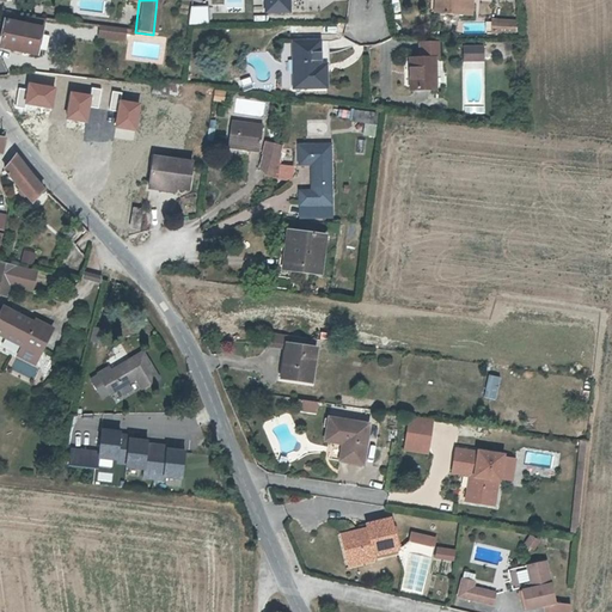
[(262,0),(263,12),(288,13),(287,0),(262,0)]
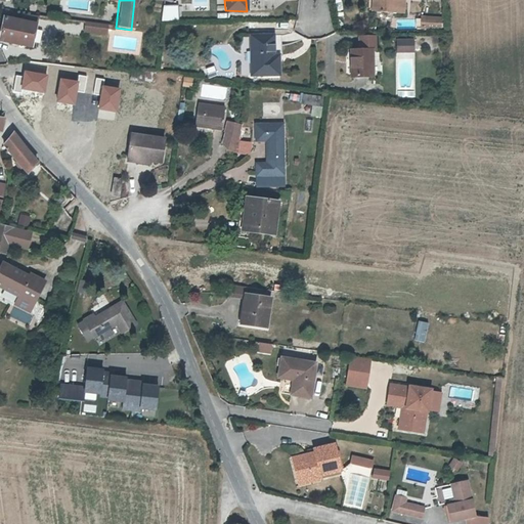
[(378,0),(378,14),(402,16),(403,0),(378,0)]
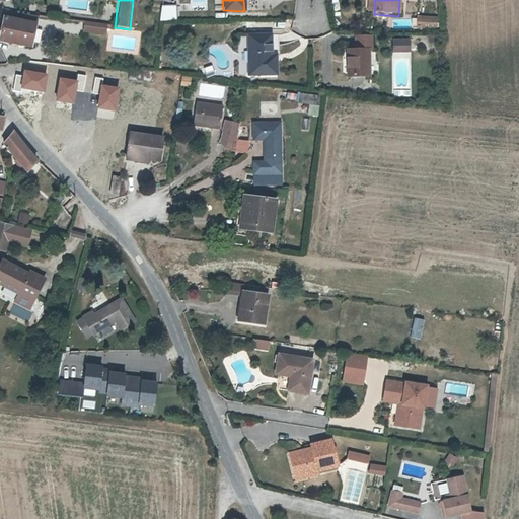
[(176,21),(176,5),(160,5),(160,21),(176,21)]
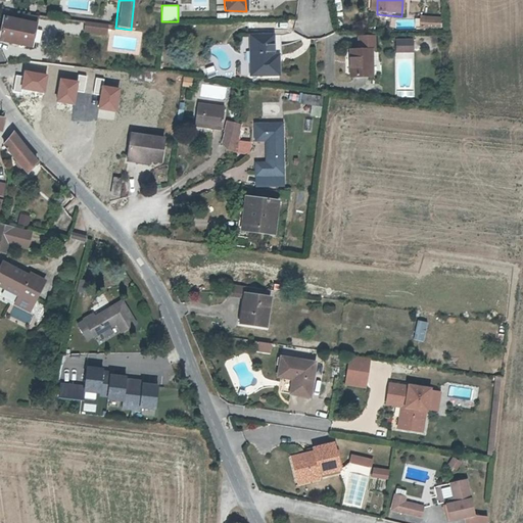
[(4,17),(5,12),(3,11),(1,11),(0,13),(0,40),(0,41),(32,47),(36,24),(4,17)]
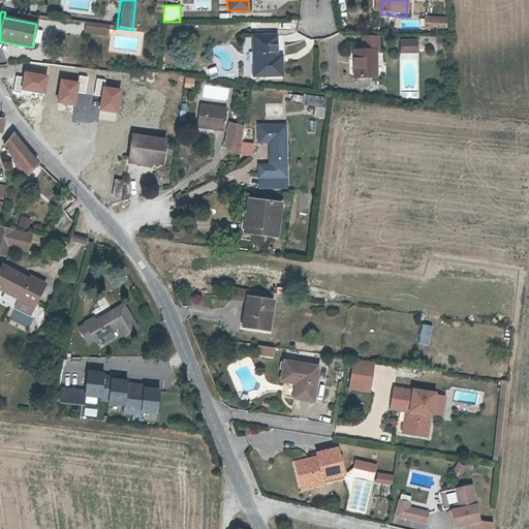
[(443,21),(431,21),(431,33),(443,33),(443,21)]
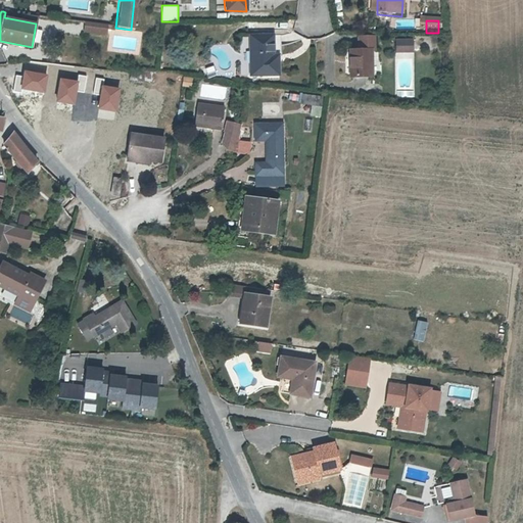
[(97,35),(98,26),(84,22),(83,33),(97,35)]
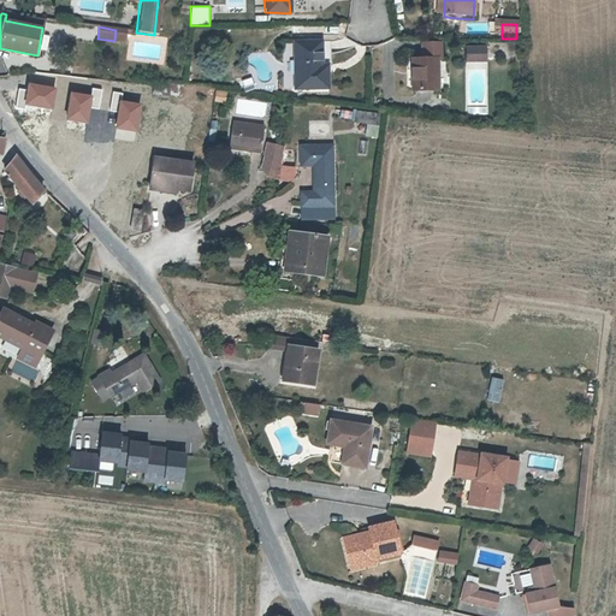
[(116,30),(114,41),(123,42),(124,35),(131,36),(132,31),(130,31),(124,30),(116,30)]
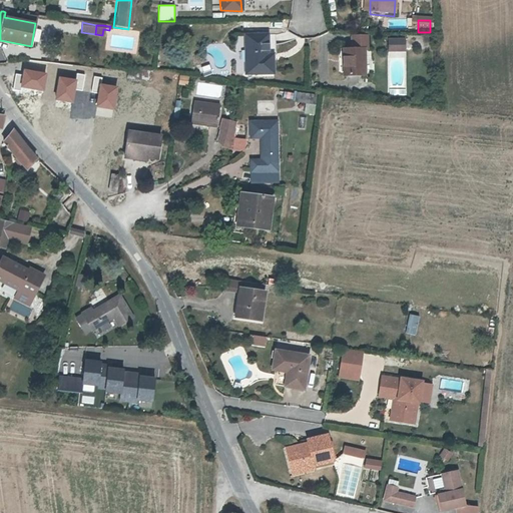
[(268,36),(245,35),(244,76),(273,76),(274,60),(268,60),(268,36)]
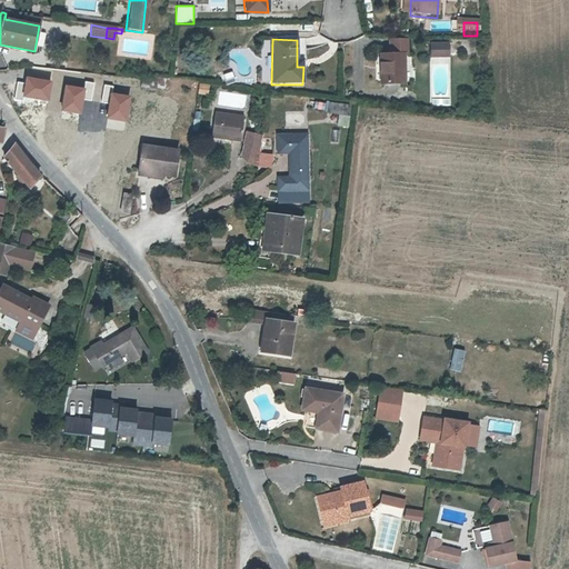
[(391,56),(403,57),(407,57),(408,45),(391,45),(391,56)]
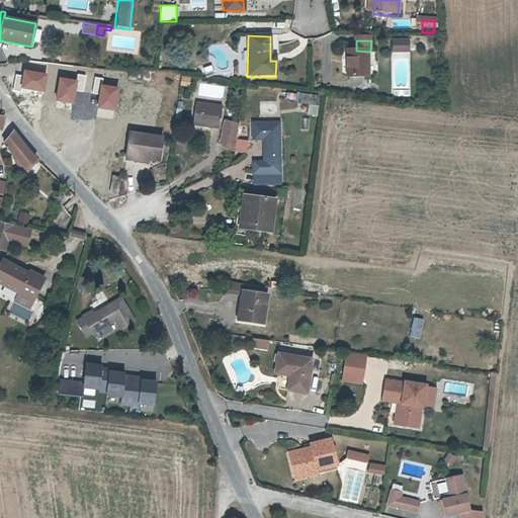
[(409,41),(394,40),(393,53),(408,54),(409,41)]
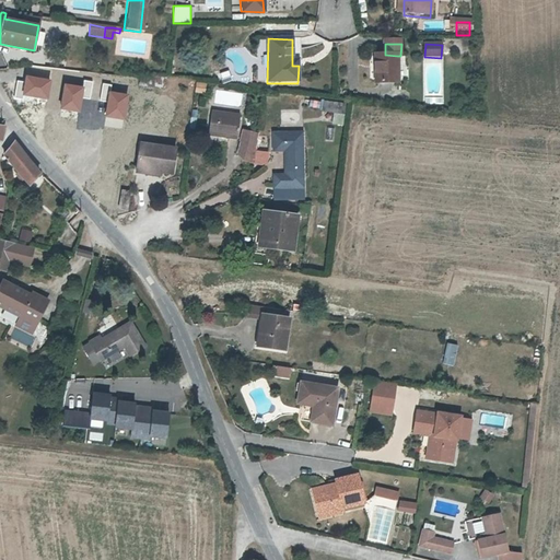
[(398,84),(397,56),(385,55),(376,55),(376,83),(398,84)]
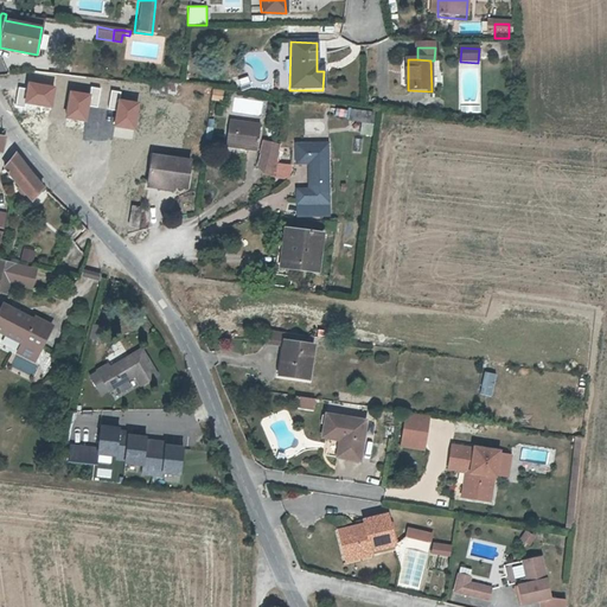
[(34,71),(33,85),(42,87),(39,117),(31,117),(30,133),(71,136),(75,109),(82,109),(84,78),(34,71)]
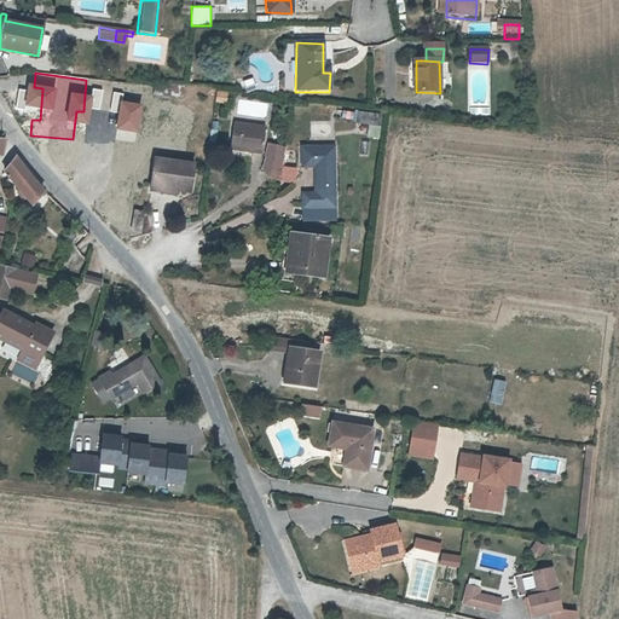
[(246,93),(258,90),(253,77),(241,81),(246,93)]
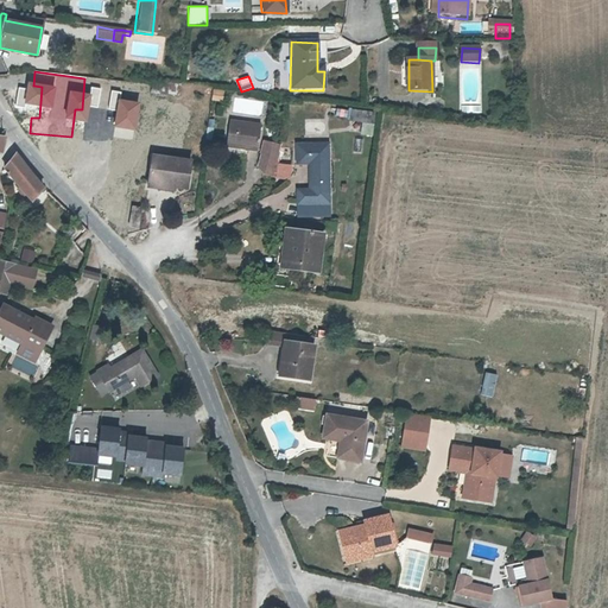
[(42,87),(33,86),(31,118),(39,118),(42,87)]
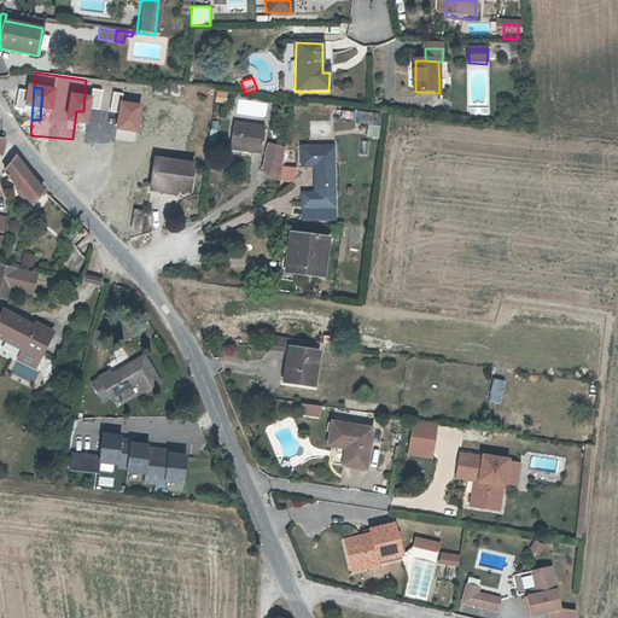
[(216,91),(215,103),(227,103),(227,92),(216,91)]
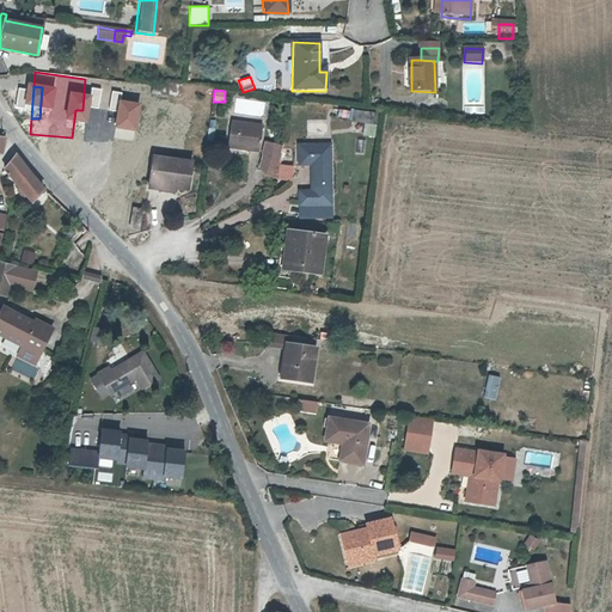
[(352,111),(352,123),(377,123),(377,111),(352,111)]
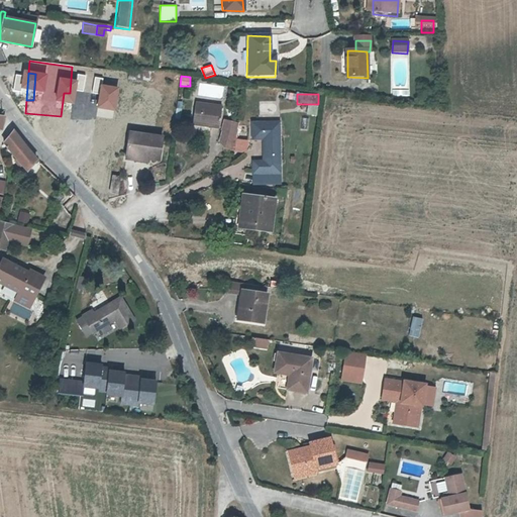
[(192,106),(188,127),(213,131),(216,109),(192,106)]
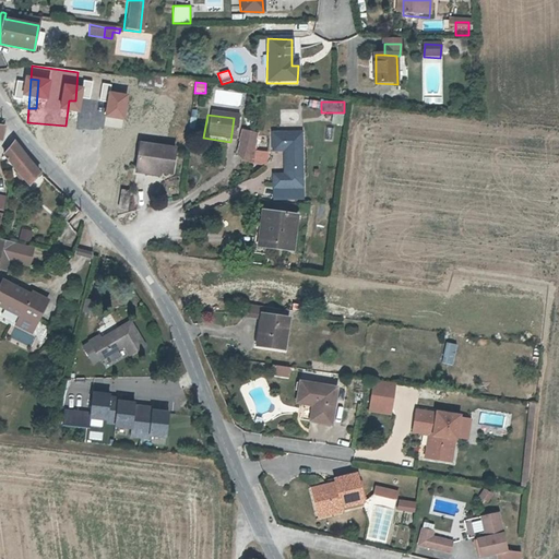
[(278,180),(266,179),(266,191),(296,191),(296,135),(266,135),(266,154),(278,154),(278,180)]
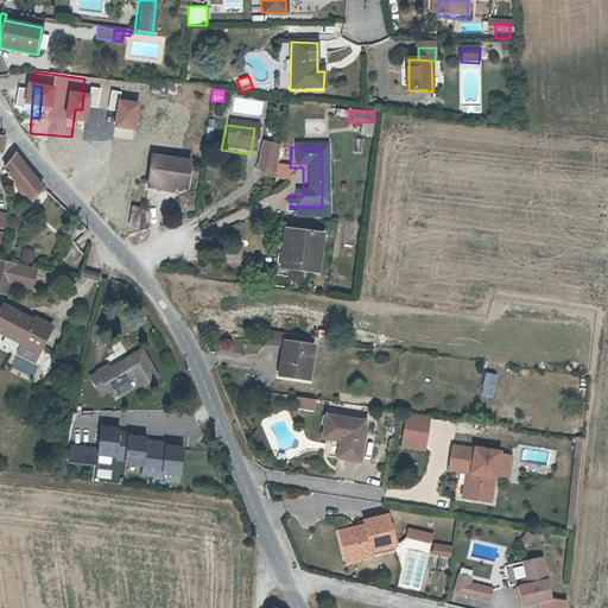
[(271,151),(255,149),(252,171),(267,173),(271,151)]
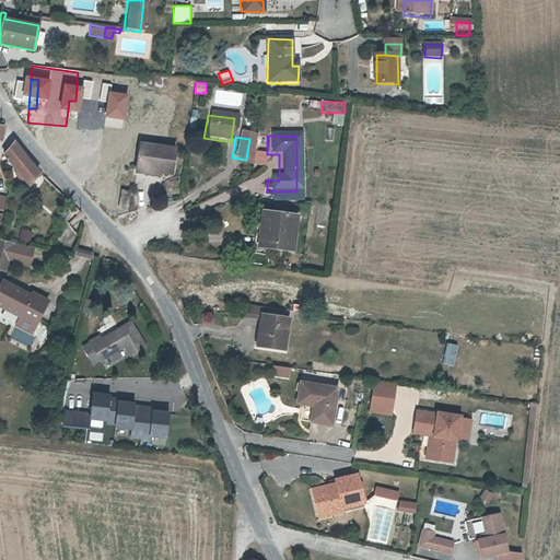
[(32,184),(41,171),(39,170),(38,168),(36,166),(34,163),(31,160),(24,152),(20,147),(19,144),(15,140),(4,153),(32,184)]
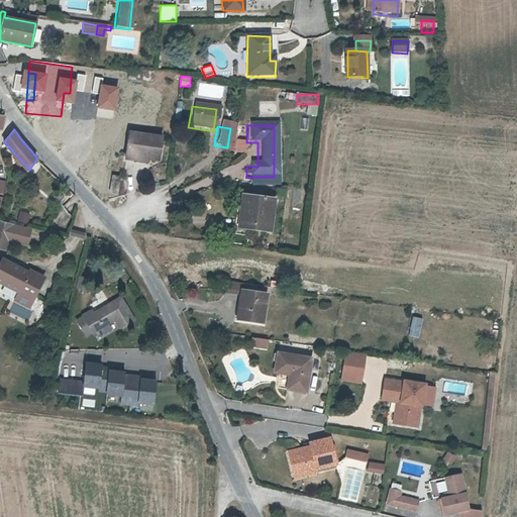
[(124,134),(120,162),(139,165),(140,161),(151,163),(156,139),(124,134)]
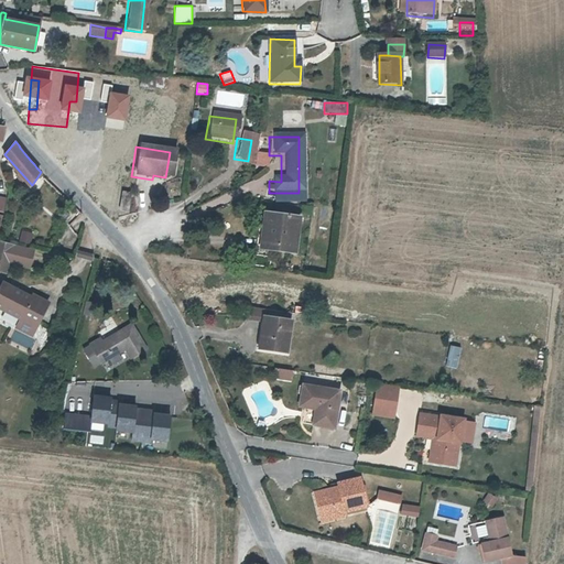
[(259,212),(253,247),(286,251),(291,217),(259,212)]
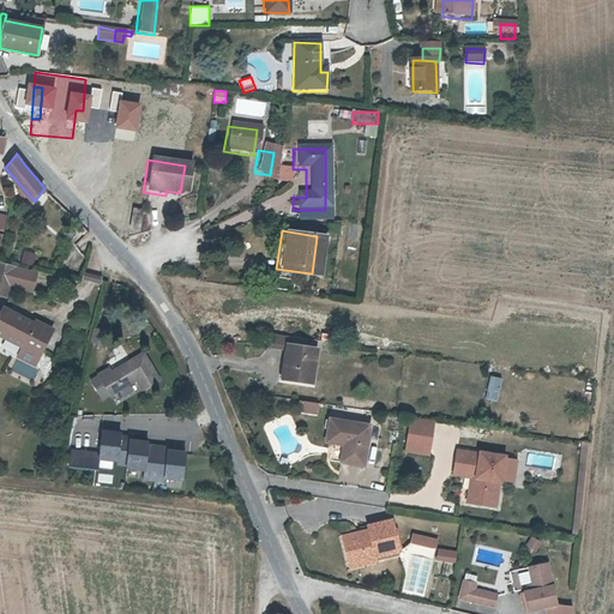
[(32,266),(35,254),(23,252),(20,264),(32,266)]
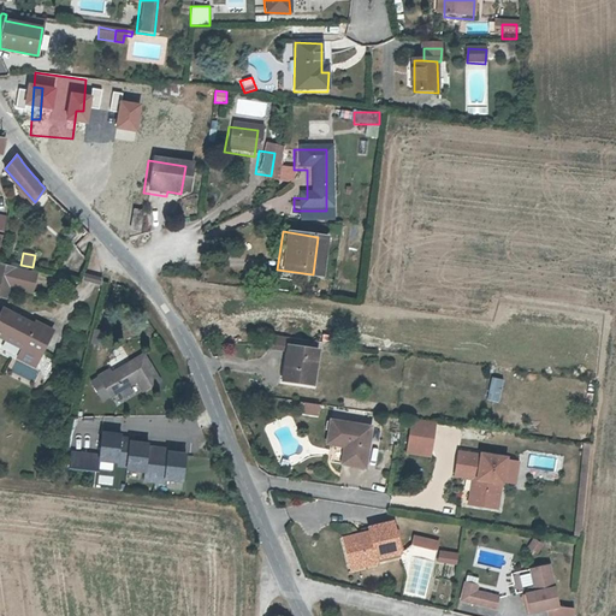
[(0,294),(5,295),(13,265),(0,261),(0,294)]
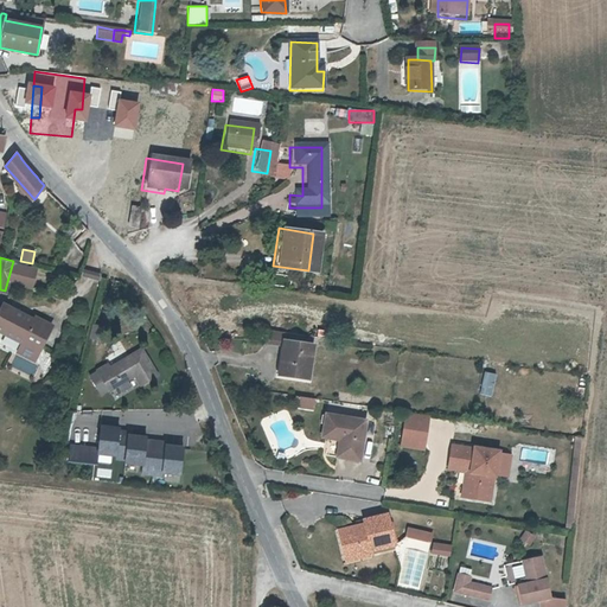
[(82,269),(81,278),(100,282),(101,275),(82,269)]
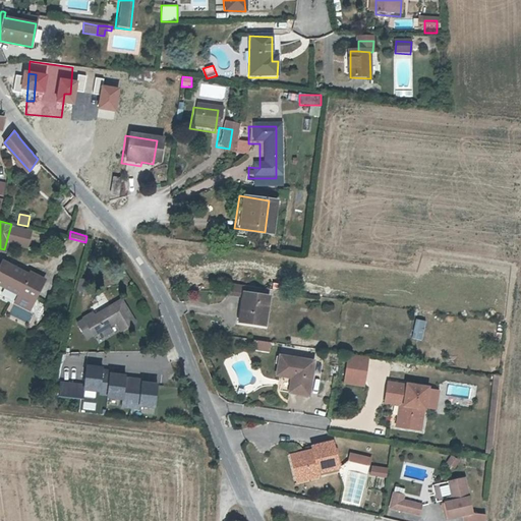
[(2,261),(0,265),(0,284),(19,294),(21,291),(34,297),(44,278),(30,272),(29,274),(2,261)]
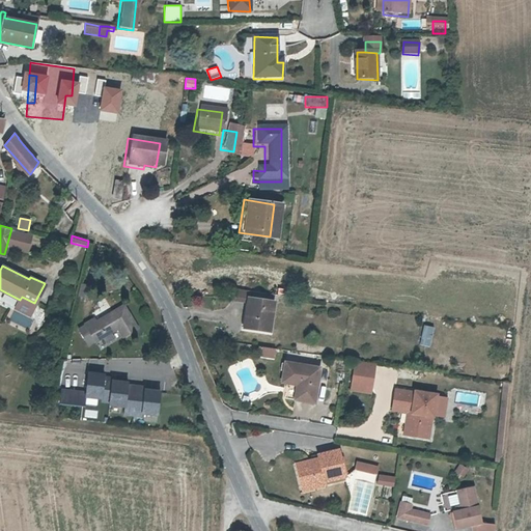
[(86,299),(89,286),(81,284),(78,296),(86,299)]
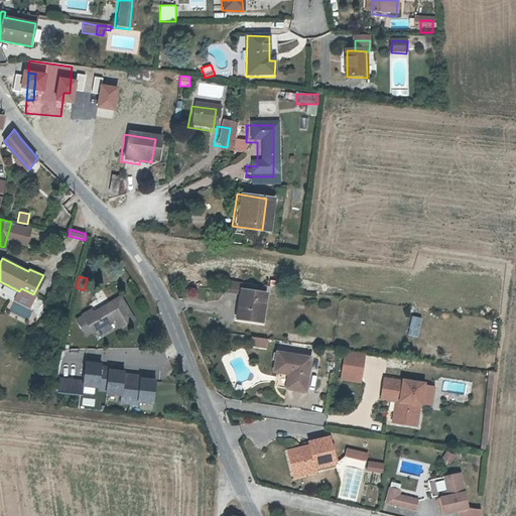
[(237,281),(224,279),(223,288),(235,290),(237,281)]
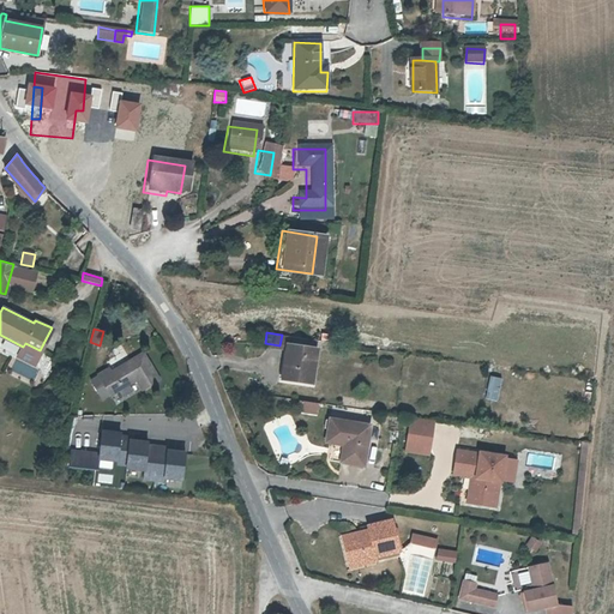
[(312,359),(314,339),(282,335),(280,345),(278,360),(282,361),(280,379),(308,384),(312,359)]
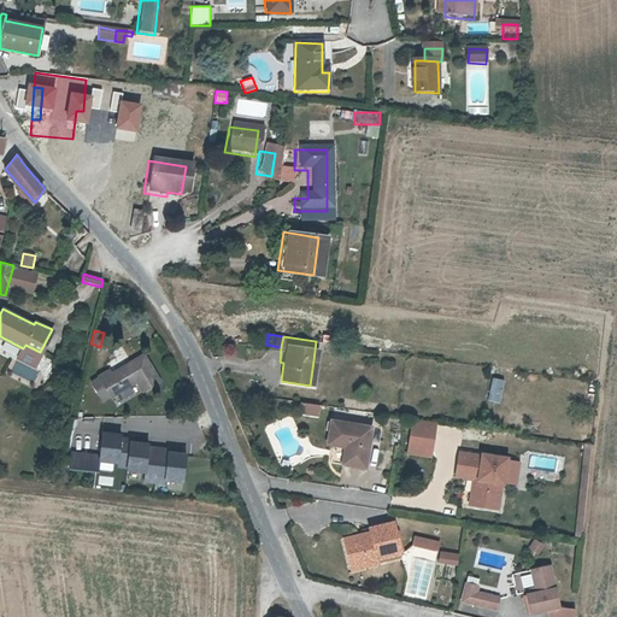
[(328,344),(316,341),(313,360),(325,363),(328,344)]
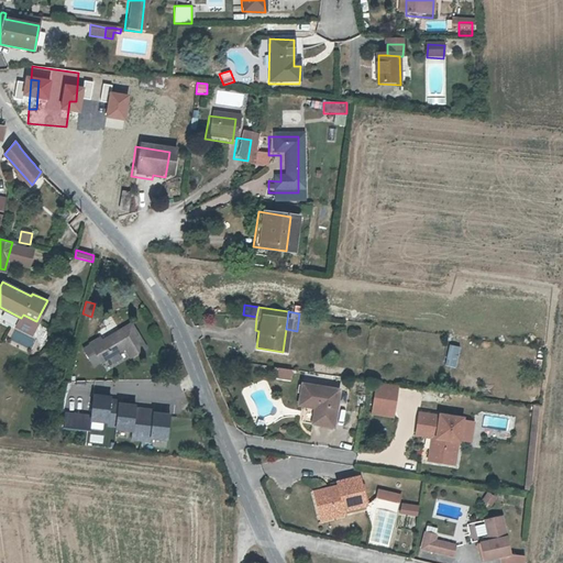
[(36,321),(23,315),(17,327),(31,333),(36,321)]
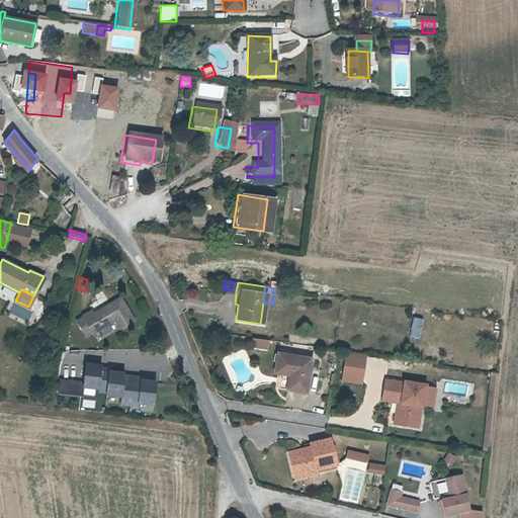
[(112,319),(116,327),(132,319),(119,298),(94,312),(92,308),(81,314),(90,331),(112,319)]
